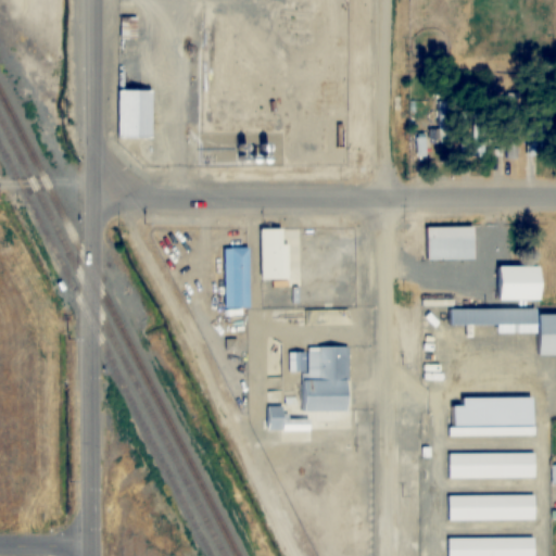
[(118,139),(153,139),(153,90),(118,90),(118,139)]
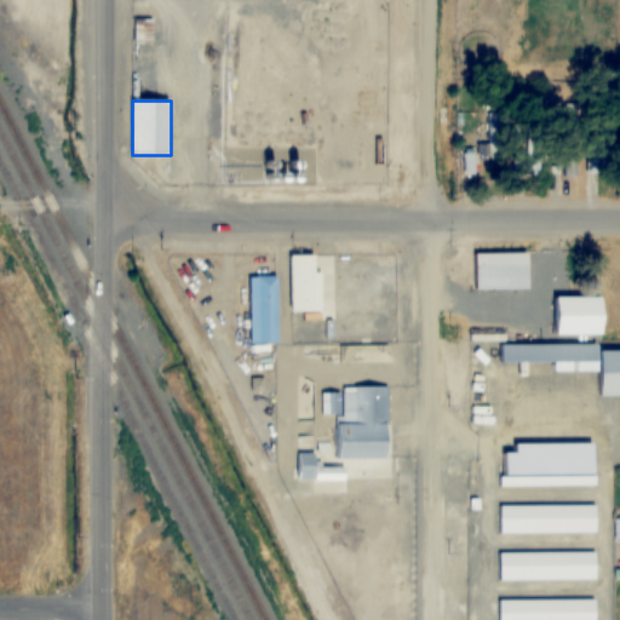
[(489,159),(505,159),(505,113),(489,113),(489,159)]
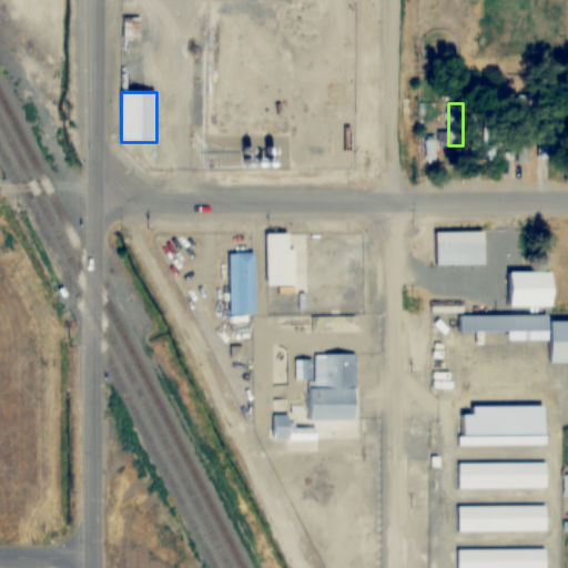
[(548,155),(561,155),(563,130),(535,130),(534,159),(548,160),(548,155)]
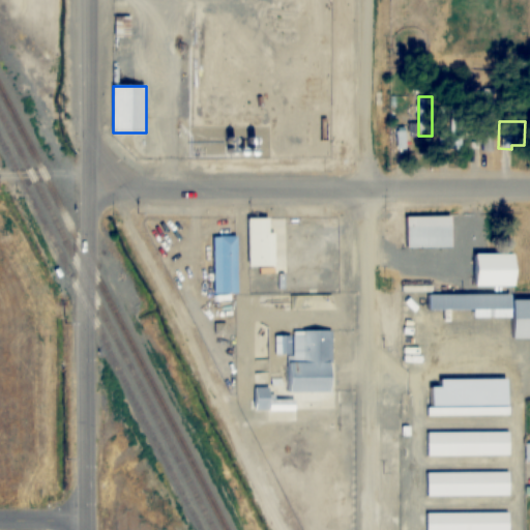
[(403,245),(403,216),(451,216),(452,244),(403,245)]
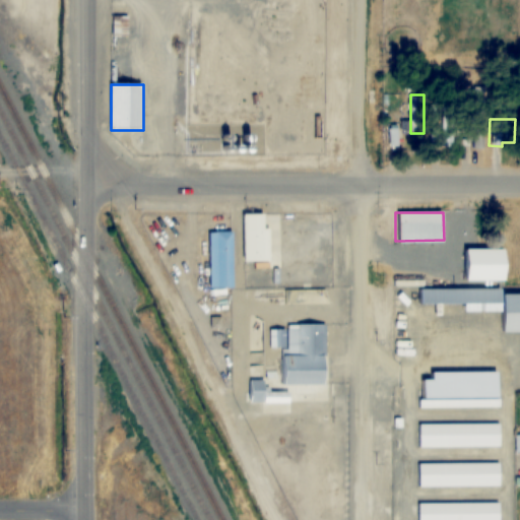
[(242,260),(242,214),(263,214),(263,229),(268,229),(269,260),(263,260),(242,260)]
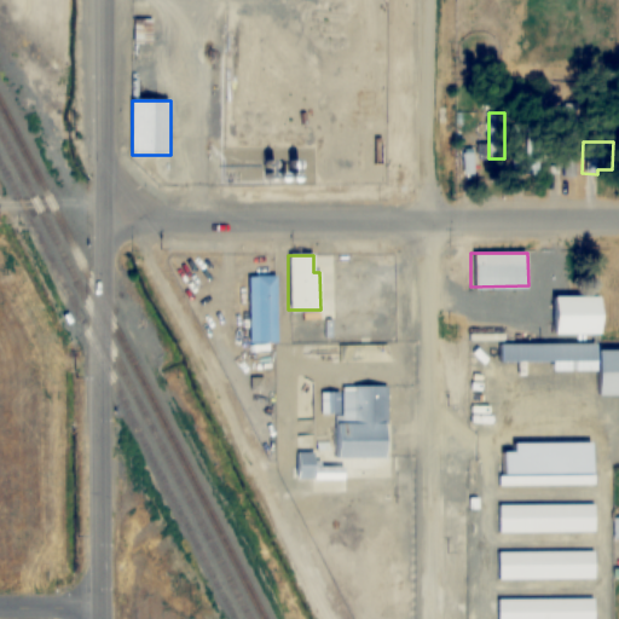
[(248,337),(247,277),(278,276),(279,337),(248,337)]
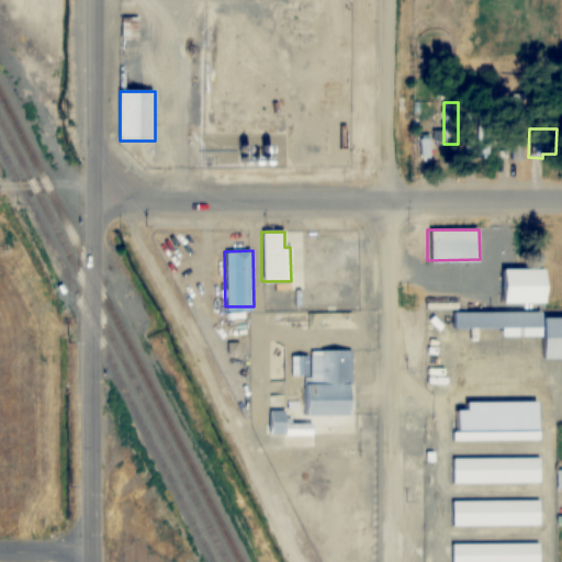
[(504,301),(504,270),(547,270),(547,301),(504,301)]
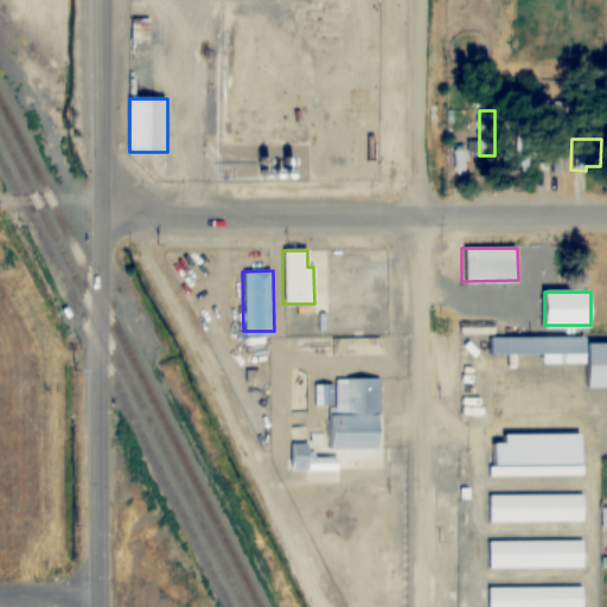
[(485,356),(485,337),(587,337),(587,355),(485,356)]
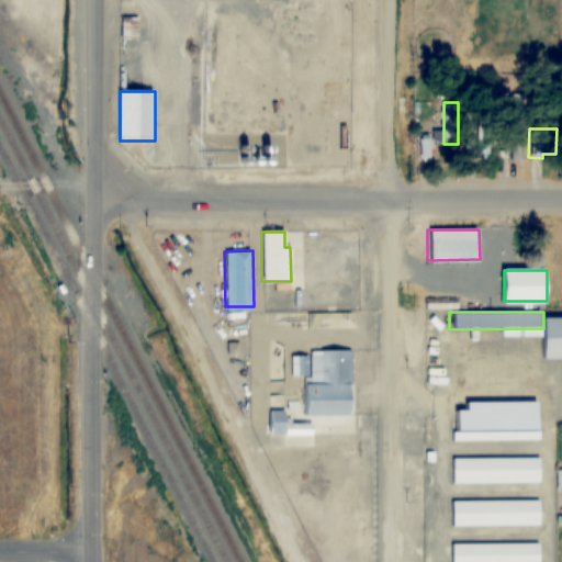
[(302,413),(302,375),(291,375),(291,355),(302,355),(302,350),(352,350),(352,413),(302,413)]
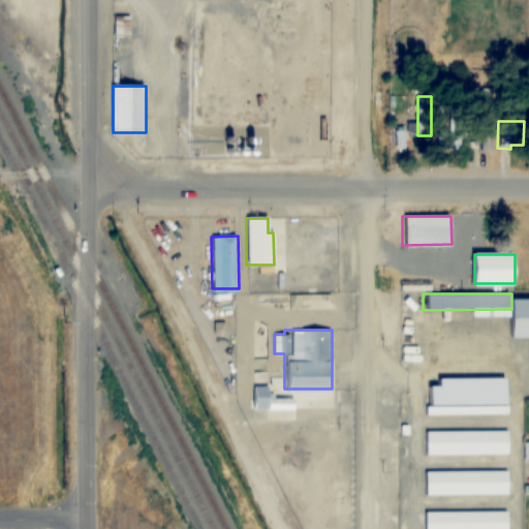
[(251,405),(251,384),(268,384),(268,395),(294,395),(294,402),(268,402),(268,405),(251,405)]
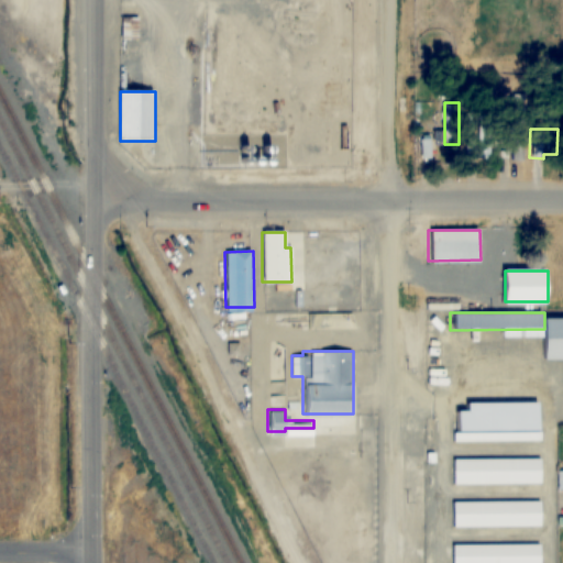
[(454,440),(454,430),(542,430),(542,440),(454,440)]
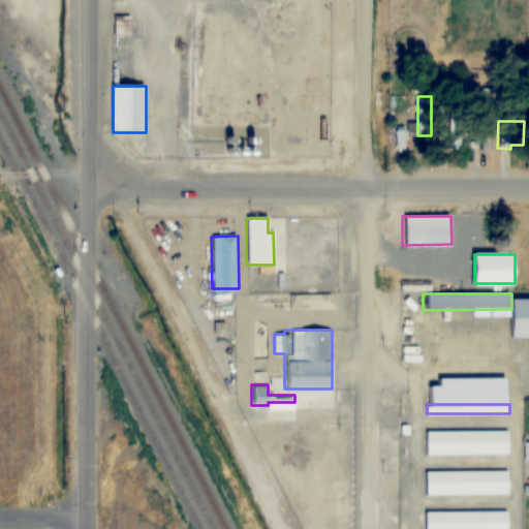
[(424,453),(424,431),(506,431),(506,453),(424,453)]
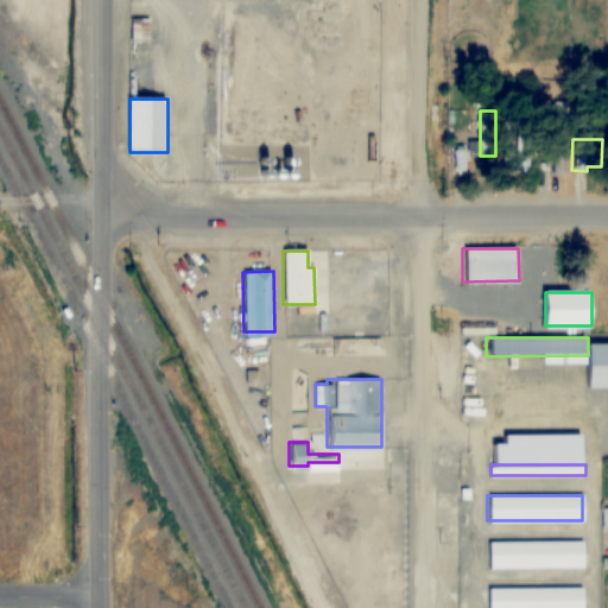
[(492,567),(492,542),(584,542),(584,567),(492,567)]
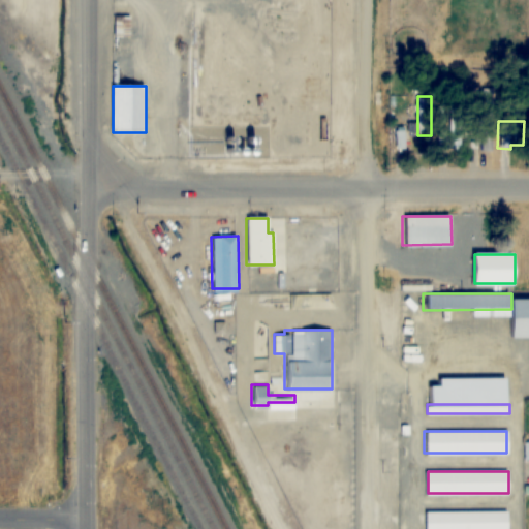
[(426,528),(426,510),(505,510),(505,528),(426,528)]
